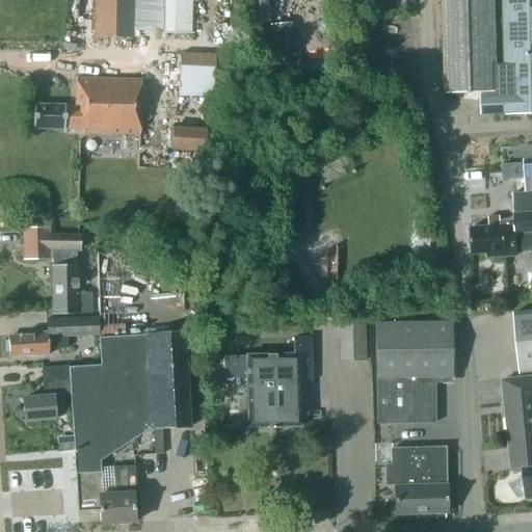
[(94,0),(94,36),(134,37),(134,0),(94,0)]
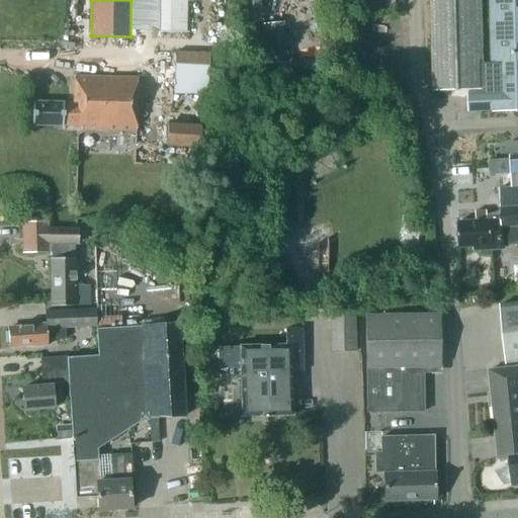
[(157,0),(157,32),(186,33),(186,32),(188,32),(188,20),(188,0),(157,0)]
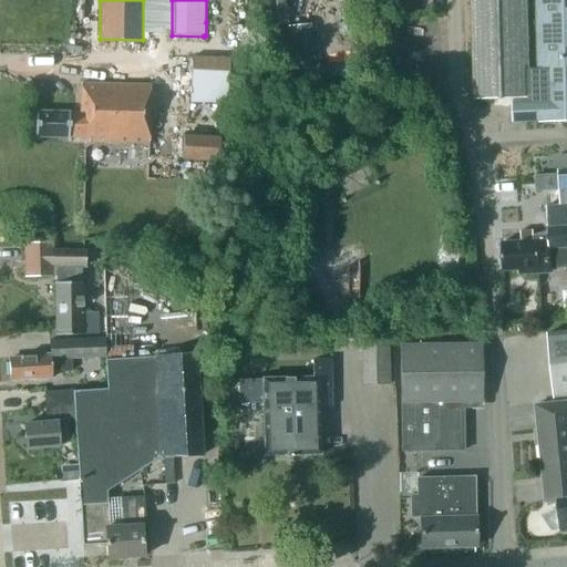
[(528,99),(525,0),(470,0),(473,100),(513,99),(513,103),(521,103),(521,99),(528,99)]
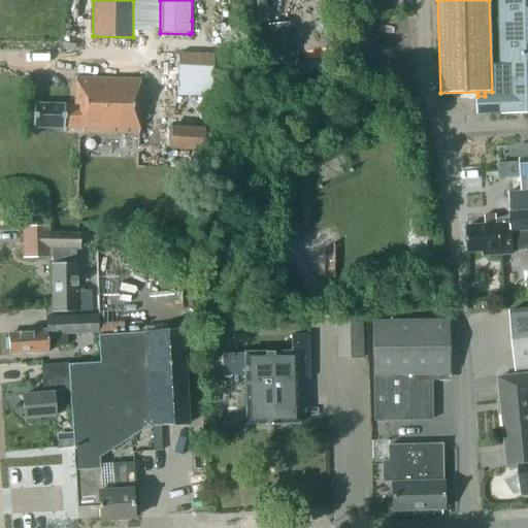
[(500,112),(500,114),(527,113),(527,0),(497,0),(500,77),(500,96),(485,96),(477,96),(475,96),(475,113),(500,112)]
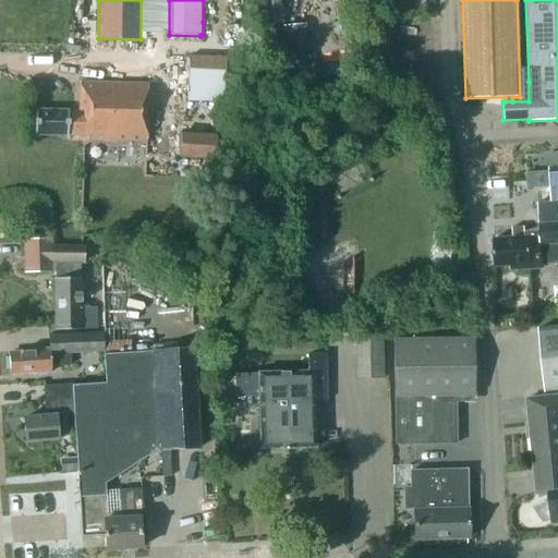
[(275,16),(300,14),(299,4),(274,7),(275,16)]
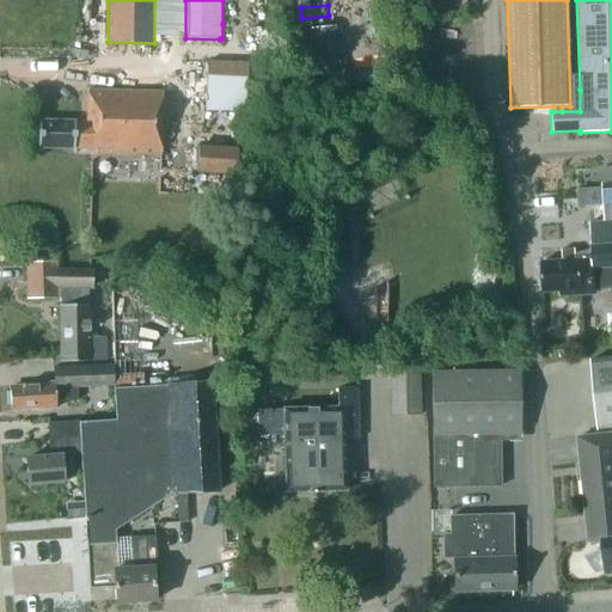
[(340,24),(313,26),(316,75),(342,73),(340,24)]
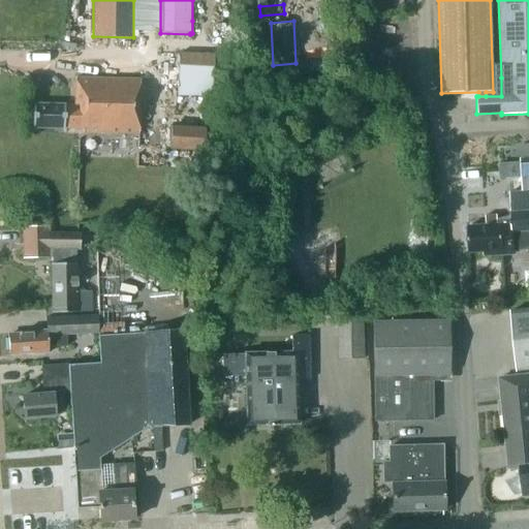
[(181,53),(180,95),(216,95),(216,53),(181,53)]
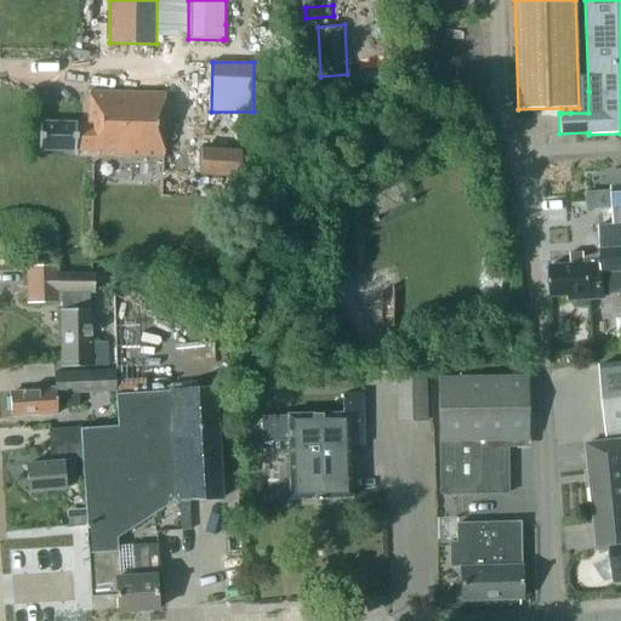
[(87,91),(87,123),(38,123),(38,149),(98,149),(98,155),(163,155),(163,92),(87,91)]
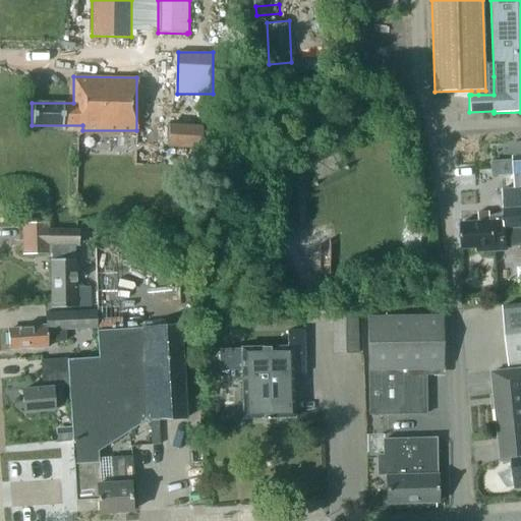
[(167,149),(200,151),(201,127),(168,125),(167,149)]
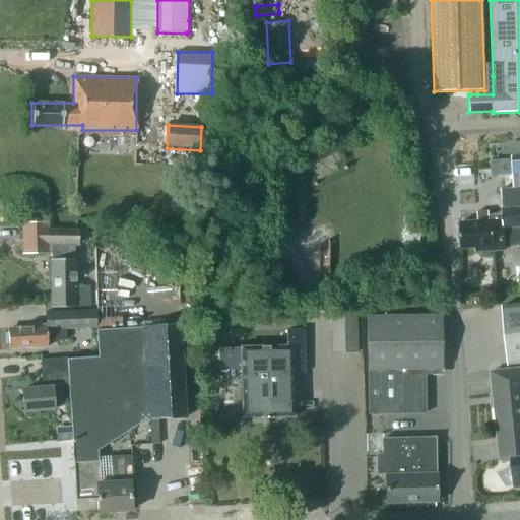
[(503,217),(498,218),(498,216),(488,216),(489,221),(459,223),(461,249),(474,248),(475,252),(495,251),(495,246),(504,245),(505,247),(519,245),(519,156),(512,157),(513,168),(512,168),(513,190),(501,190),(503,217)]
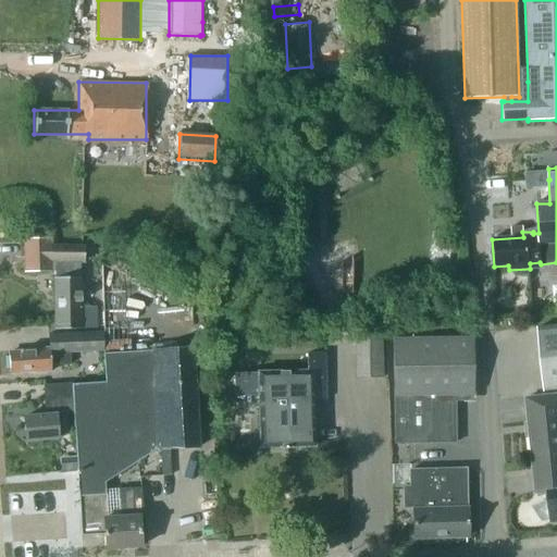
[(82,246),(47,246),(47,238),(22,239),(23,273),(48,272),(48,264),(82,263),(82,246)]
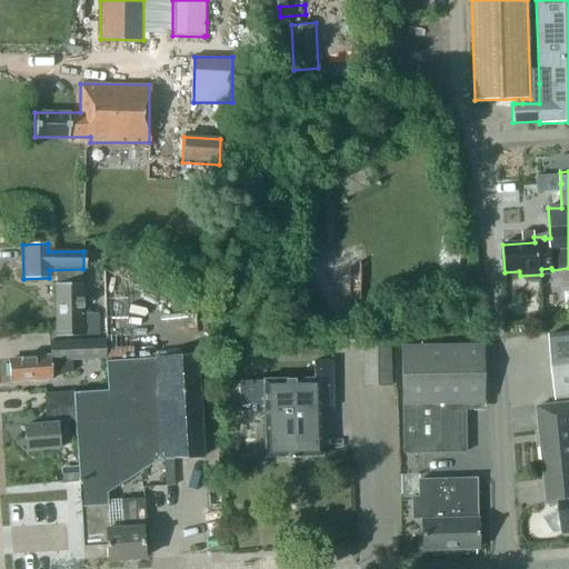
[(53,286),(55,337),(97,336),(96,312),(81,312),(80,285),(53,286)]
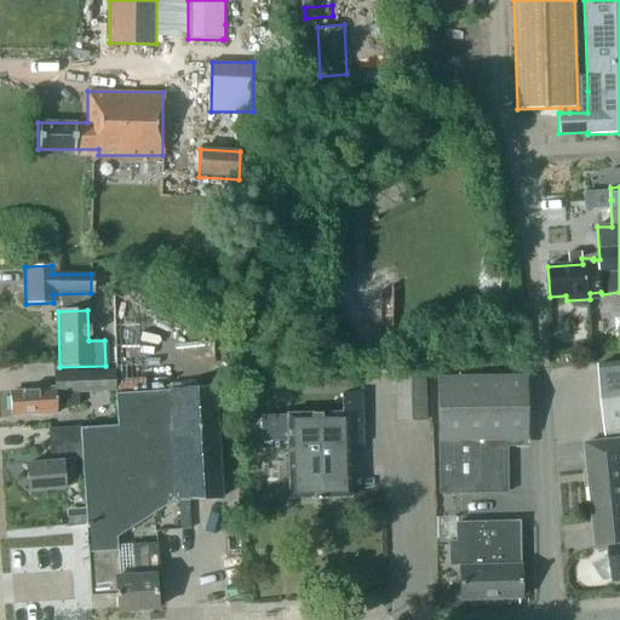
[(131,355),(115,355),(115,378),(131,378),(131,355)]
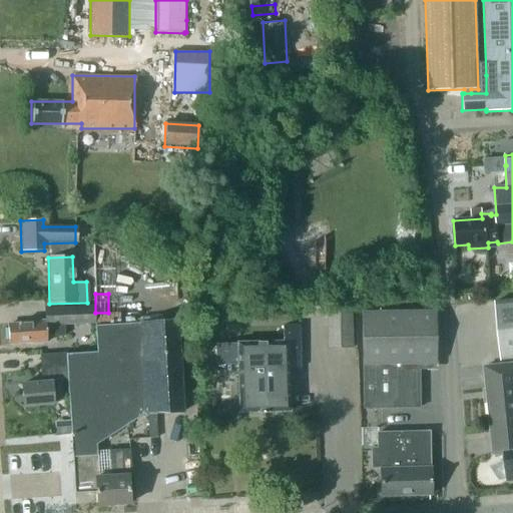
[(512,301),(495,303),(501,362),(512,360),(512,301)]
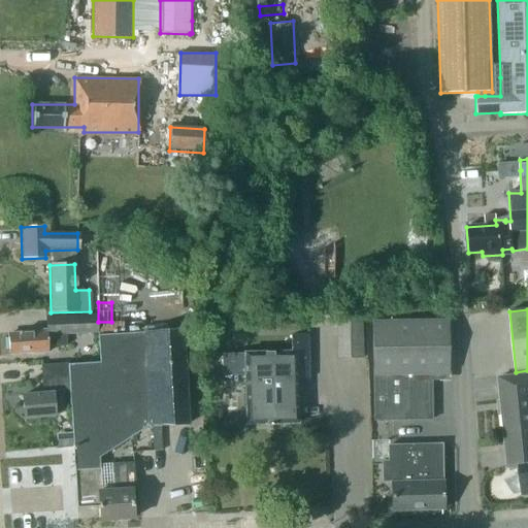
[(43,317),(43,328),(26,329),(26,331),(9,332),(10,352),(33,351),(33,352),(48,352),(48,345),(66,344),(65,333),(96,331),(95,315),(43,317)]
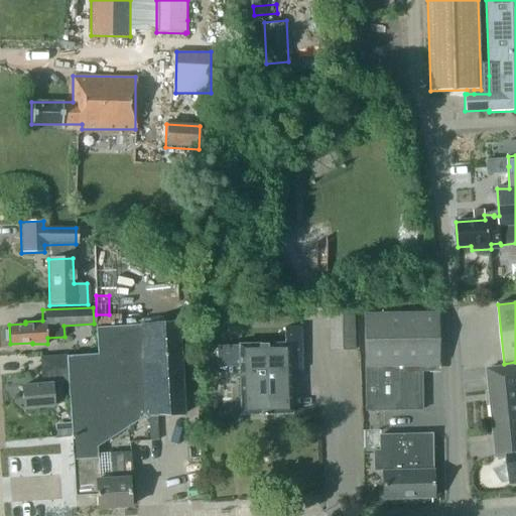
[(354,351),(352,309),(328,310),(330,352),(354,351)]
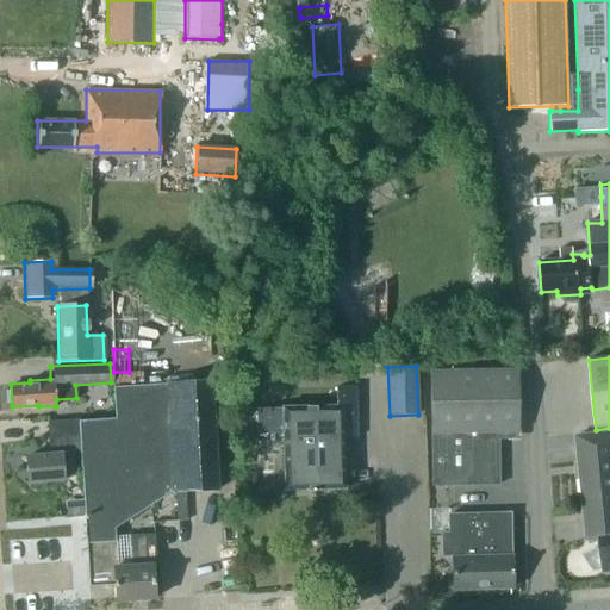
[(201,367),(187,368),(188,381),(203,380),(201,367)]
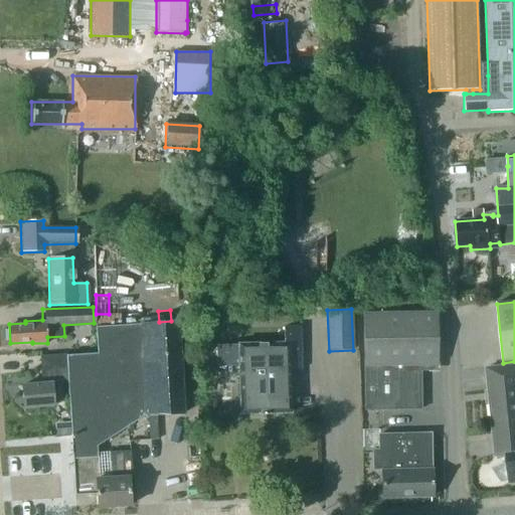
[(364,313),(364,410),(419,410),(419,365),(436,364),(436,312),(364,313)]
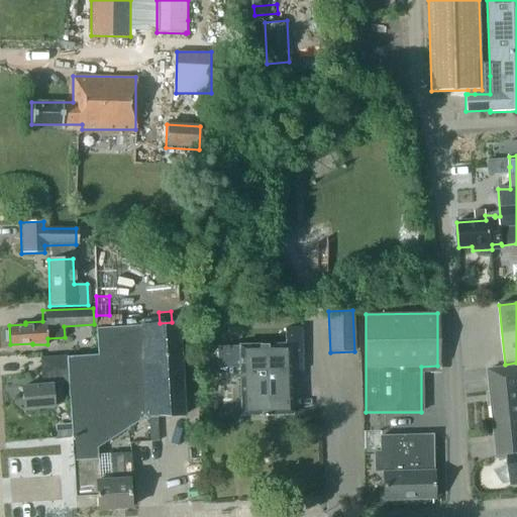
[(95,355),(64,357),(65,370),(67,370),(68,382),(69,398),(70,398),(76,497),(96,496),(97,509),(131,507),(130,479),(131,479),(130,453),(109,454),(110,479),(98,480),(96,447),(144,417),(184,415),(179,322),(172,322),(160,323),(93,327),(95,355)]
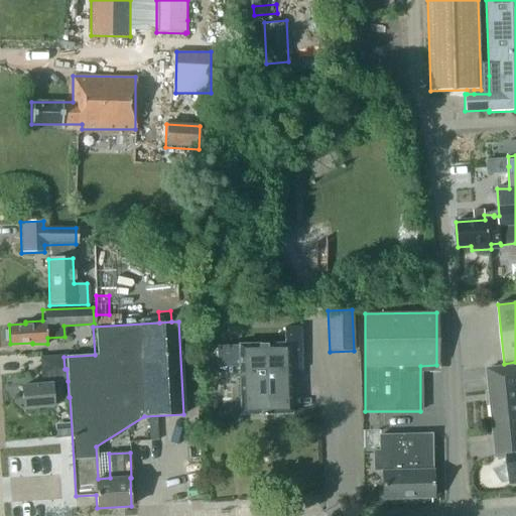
[(283,328),(283,343),(220,344),(220,367),(240,367),(241,414),(289,414),(289,371),(299,371),(299,328),(283,328)]
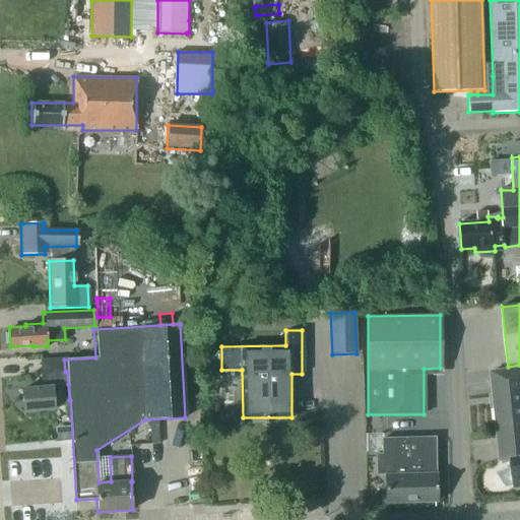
[(67,372),(65,372),(64,360),(40,361),(42,390),(22,391),(23,416),(38,415),(38,410),(52,409),(51,394),(56,394),(55,385),(68,384),(67,372)]
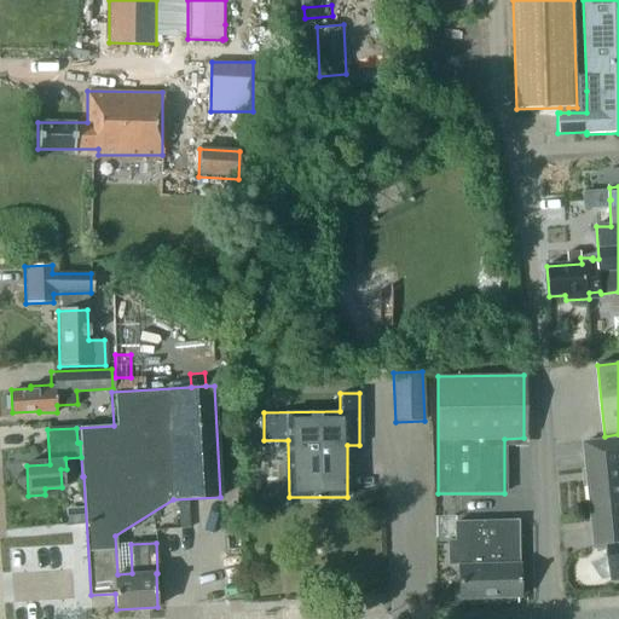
[(618,439),(586,444),(594,519),(618,515),(618,439)]
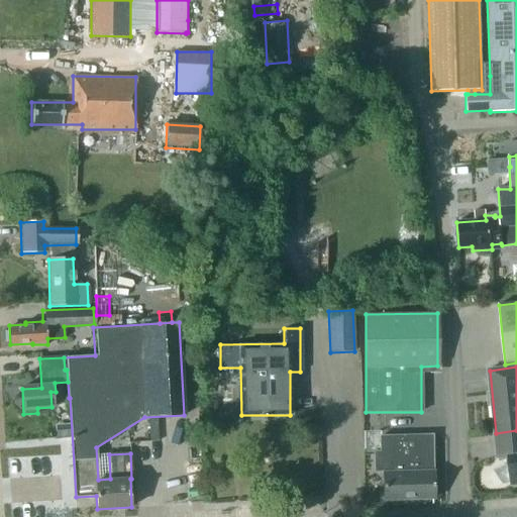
[(509,464),(495,470),(504,483),(512,482),(513,484),(516,483),(516,430),(496,433),(499,457),(508,456),(509,464)]
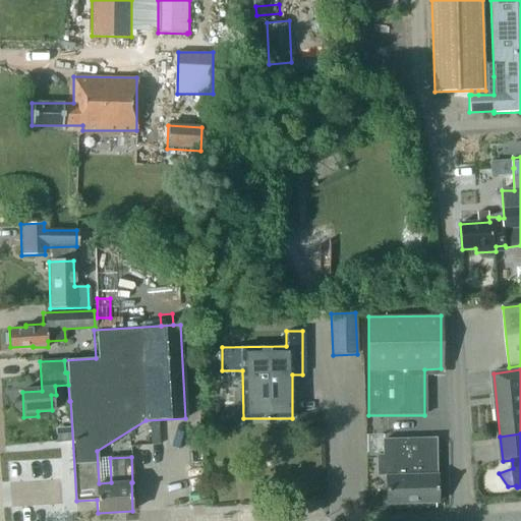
[(437,502),(433,440),(382,442),(383,457),(377,458),(378,476),(385,476),(386,504),(437,502)]
